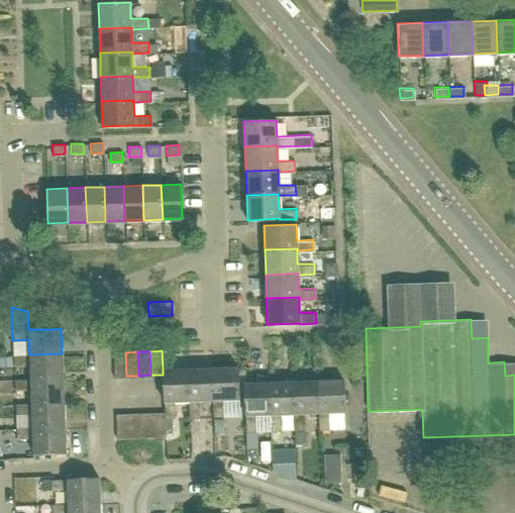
[(114,377),(126,376),(125,352),(113,352),(114,377)]
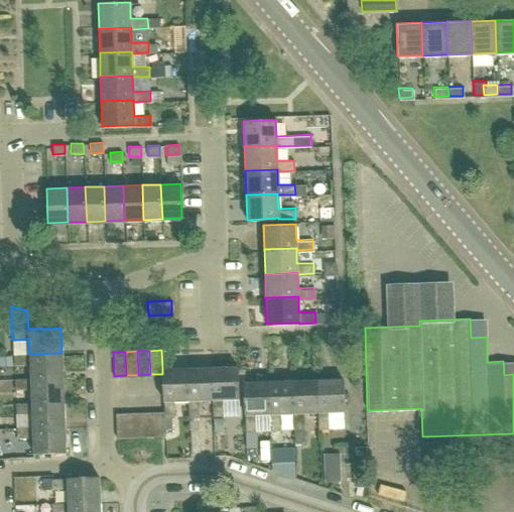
[(61,353),(29,354),(29,353),(13,354),(13,364),(29,364),(30,377),(30,378),(62,377),(61,353)]
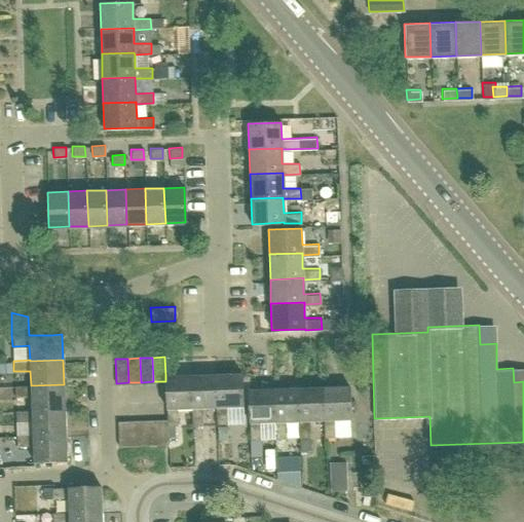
[(202,407),(216,407),(217,407),(216,373),(191,374),(192,408),(192,423),(202,423),(202,407)]
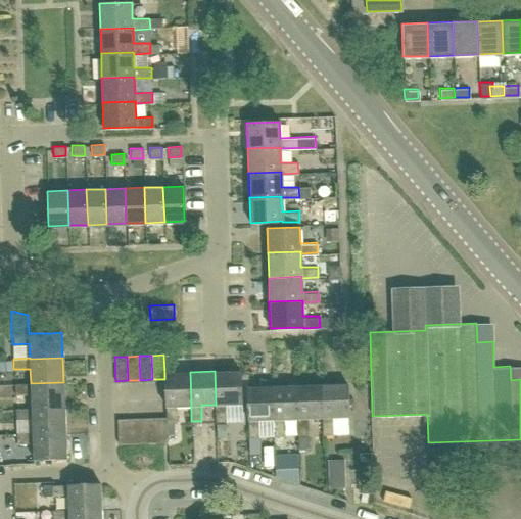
[(216,405),(215,405),(216,420),(226,420),(226,404),(241,404),(240,371),(215,371),(216,405)]
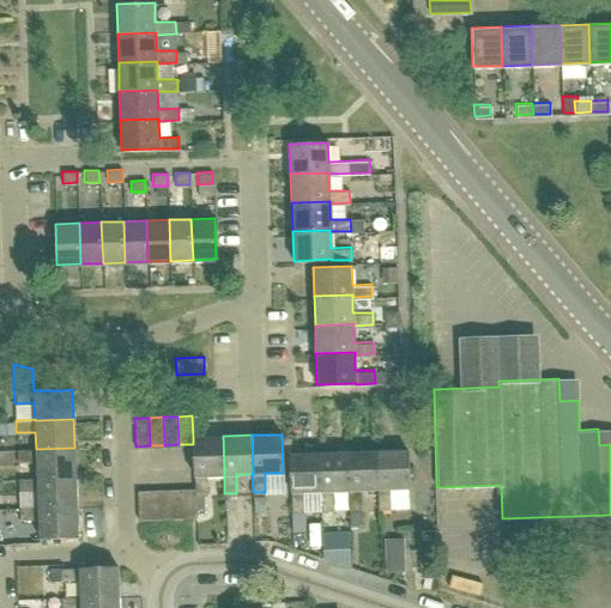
[(193,437),(193,444),(194,487),(195,494),(207,494),(206,475),(224,475),(223,436),(193,437)]
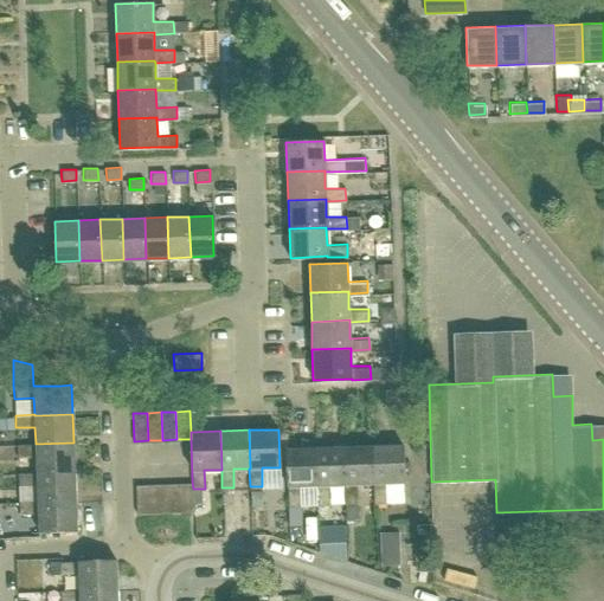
[(36,472),(75,471),(74,443),(36,444),(36,443),(15,444),(17,456),(36,456),(36,471),(36,472)]
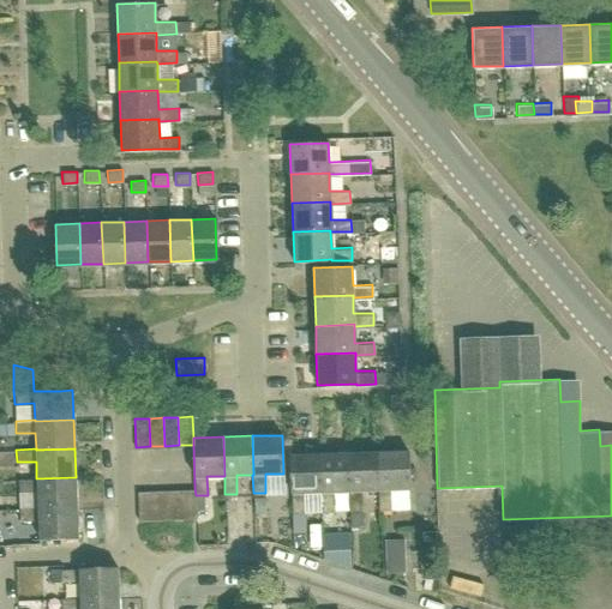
[(379,489),(377,489),(377,508),(390,508),(389,489),(409,488),(407,450),(377,451),(379,489)]
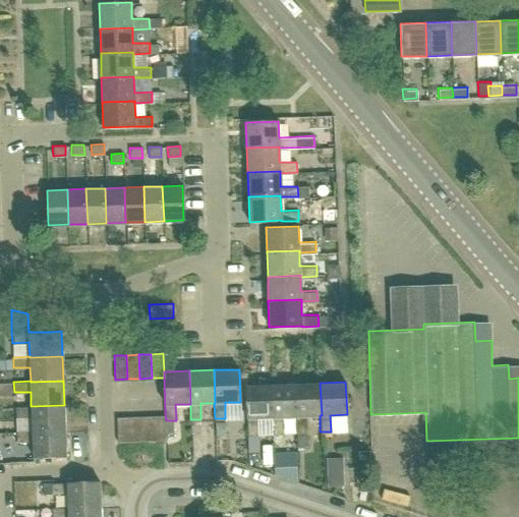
[(305,416),(320,415),(322,415),(320,383),(295,384),(297,416),(295,416),(295,433),(305,433),(305,416)]
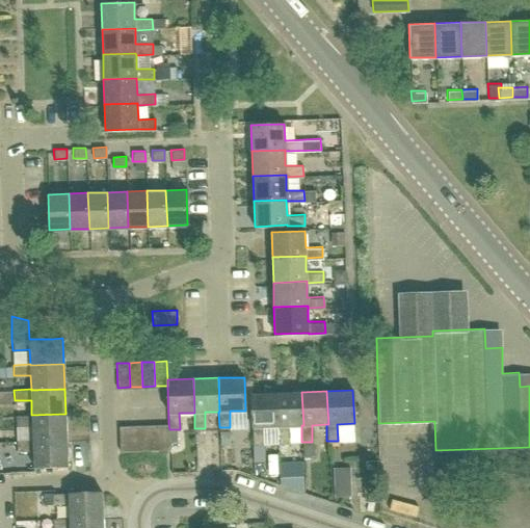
[(287,426),(301,425),(303,425),(301,392),(276,393),(279,426),(276,426),(276,443),(287,443),(287,426)]
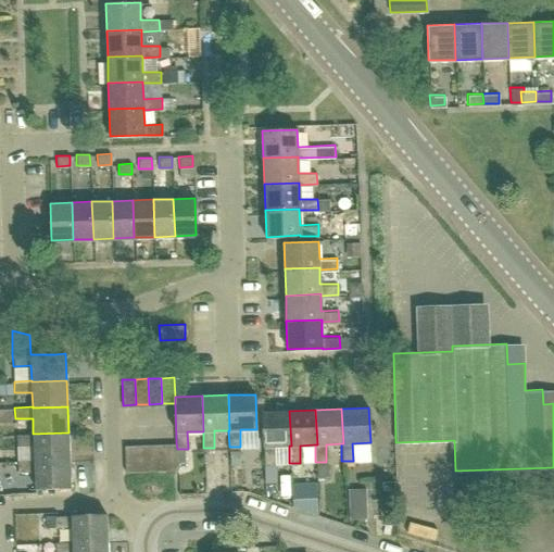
[(274,446),(289,446),(291,446),(289,411),(263,412),(264,447),(263,447),(263,464),(275,464),(274,446)]
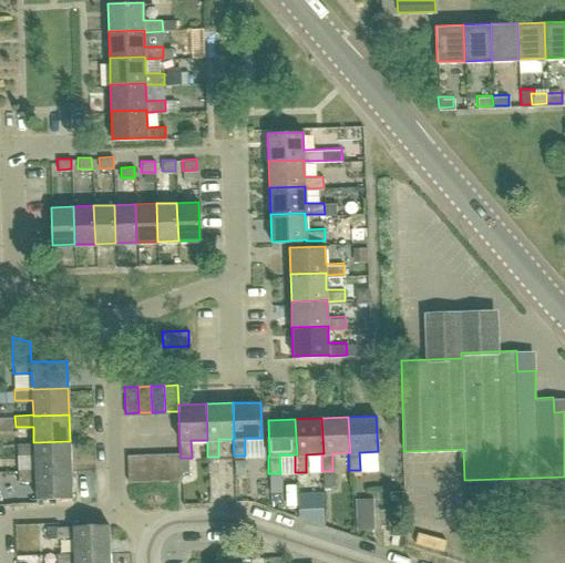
[(70,441),(33,442),(33,441),(16,442),(16,453),(33,453),(34,468),(34,469),(70,468),(70,441)]
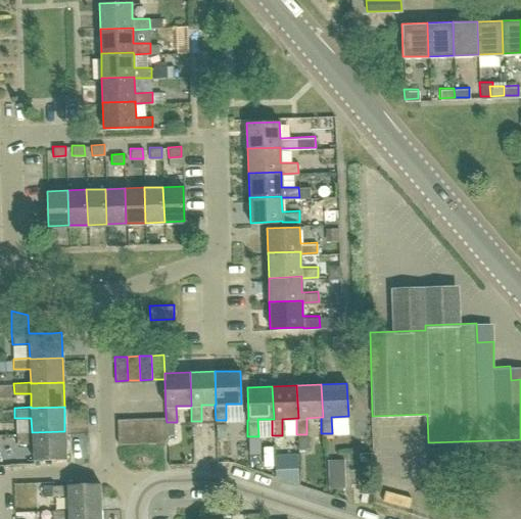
[(167,440),(167,433),(167,422),(166,416),(153,417),(154,441),(162,440),(167,440)]
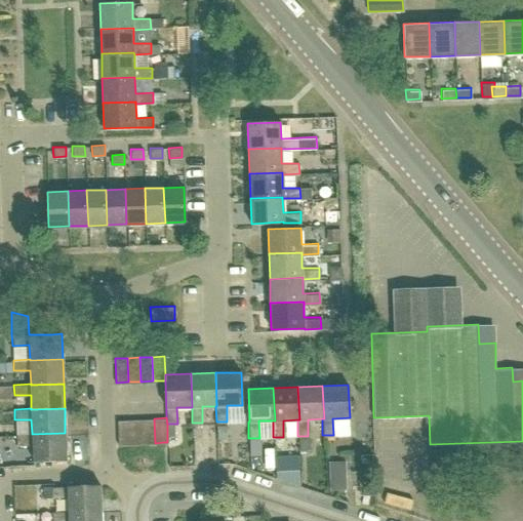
[(118,444),(130,443),(129,418),(117,419),(118,444)]
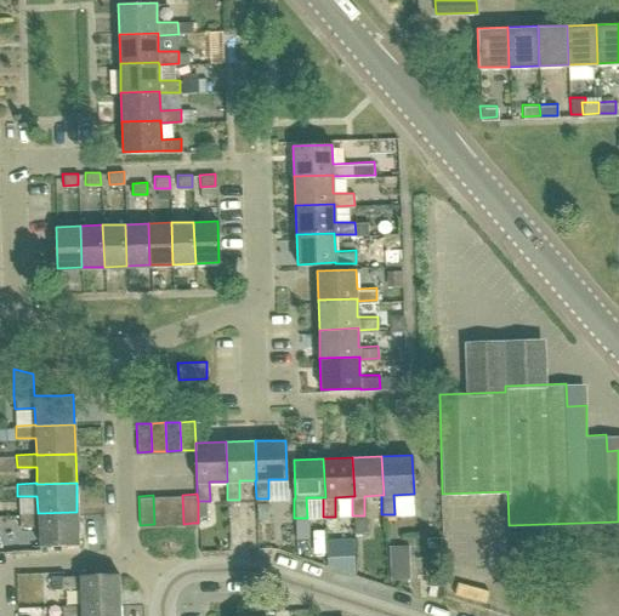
[(154,524),(169,524),(168,495),(153,495),(154,524)]
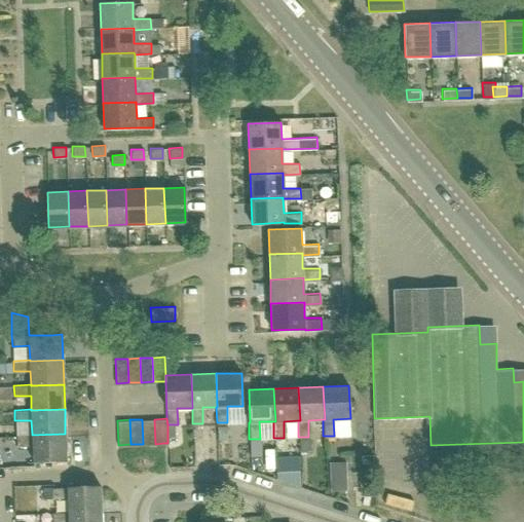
[(143,444),(155,444),(154,419),(142,419),(143,444)]
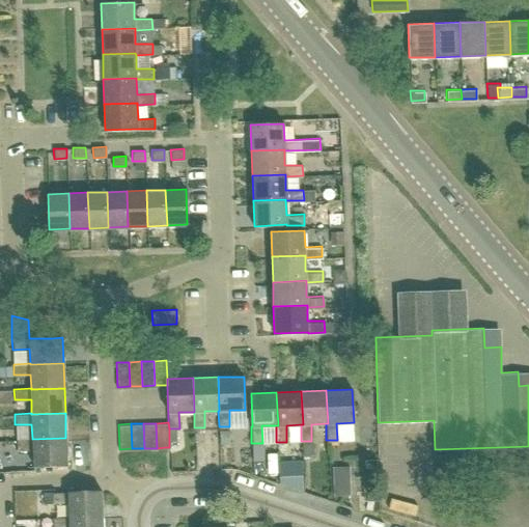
[(66,464),(65,438),(32,439),(32,438),(16,439),(16,449),(32,449),(33,465),(66,464)]
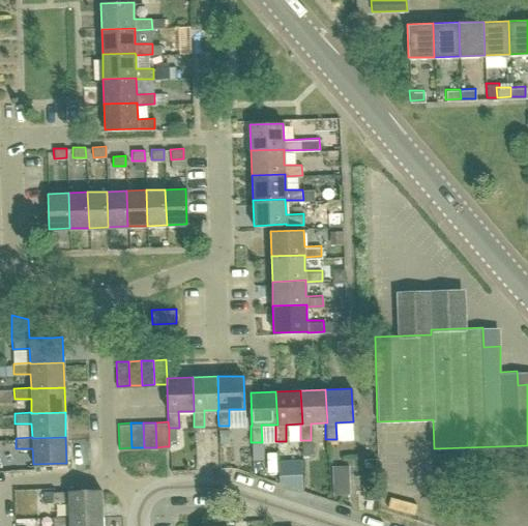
[(283,457),(284,481),(304,488),(302,457),(283,457)]
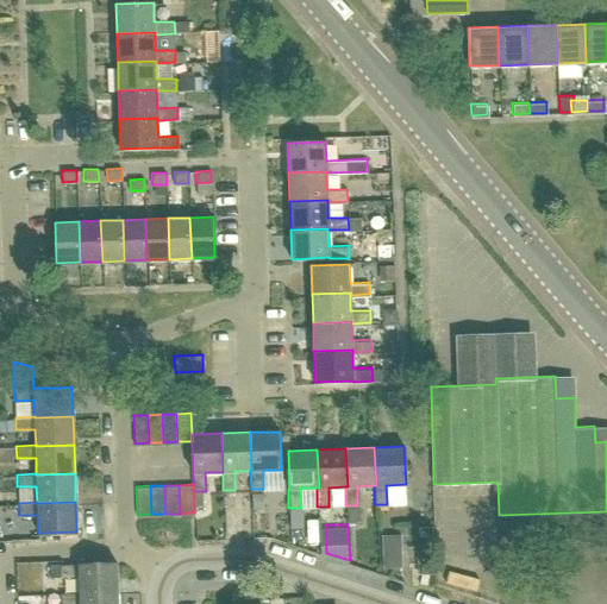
[(381,567),(400,566),(399,533),(381,534),(381,567)]
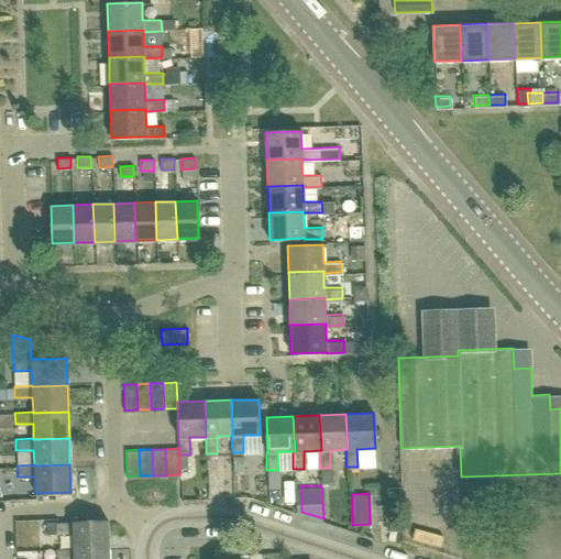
[(407,517),(406,527),(431,533),(433,522),(407,517)]
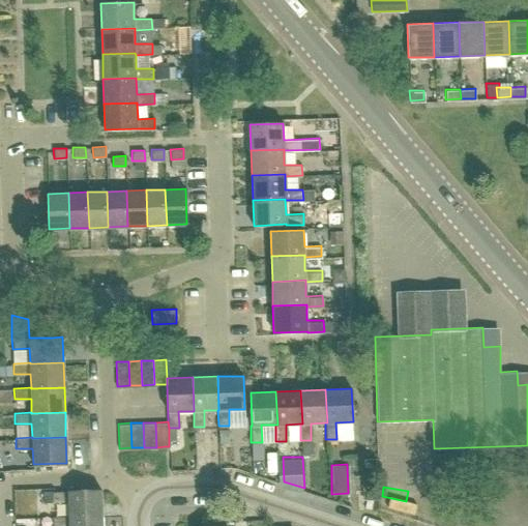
[(68,515),(68,517),(101,515),(100,489),(67,491),(67,490),(51,491),(52,501),(67,500),(68,515)]
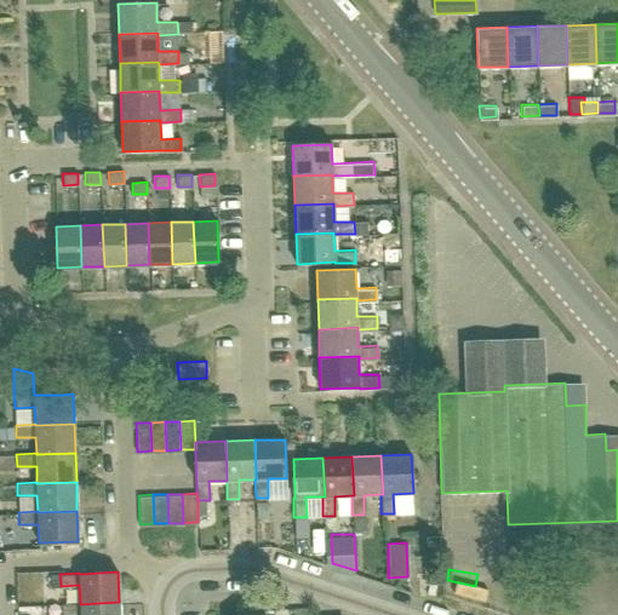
[(21,596),(22,614),(26,614),(47,614),(46,593),(21,596)]
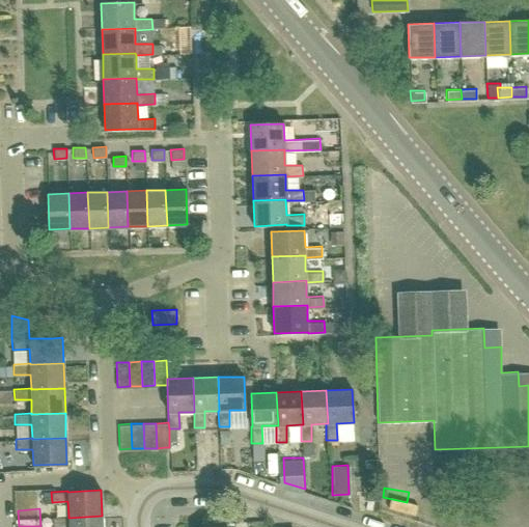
[(102,526),(102,516),(68,518),(68,516),(52,517),(53,526),(68,526),(102,526)]
